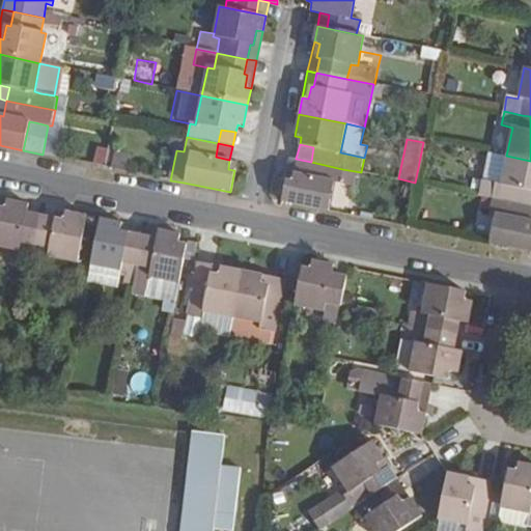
[(117,152),(114,169),(126,171),(130,155),(117,152)]
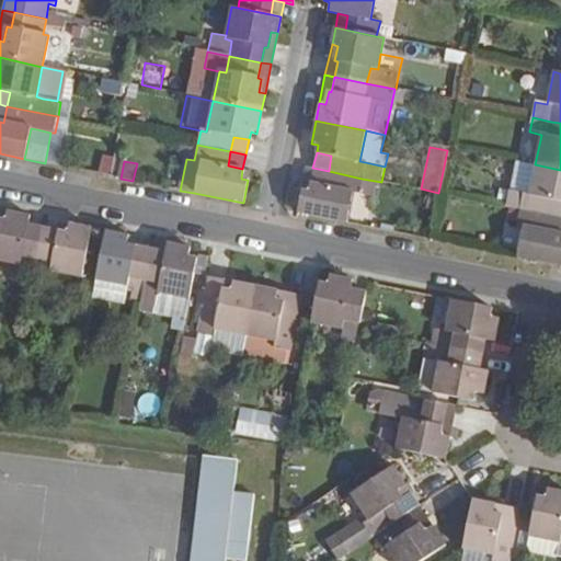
[(535,164),(516,161),(510,193),(528,197),(535,164)]
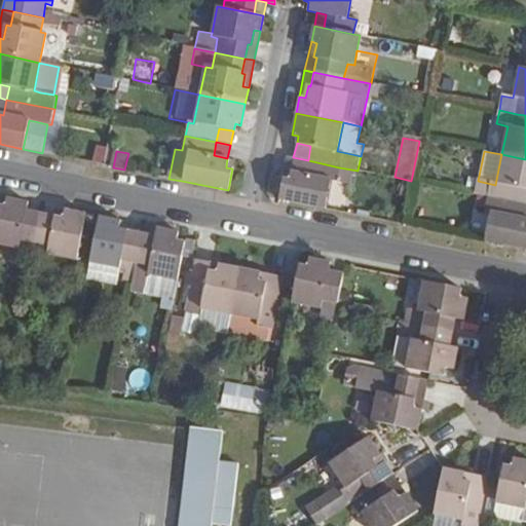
[(525,159),(501,154),(495,185),(478,181),(475,194),(485,195),(516,202),(519,189),(525,190),(525,159)]
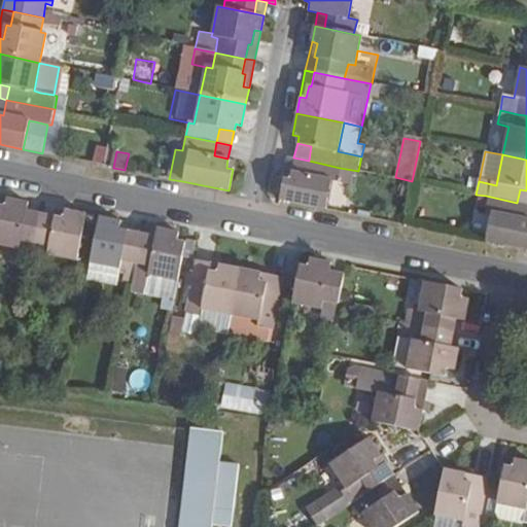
[(309,161),(293,157),(291,172),(306,175),(309,161)]
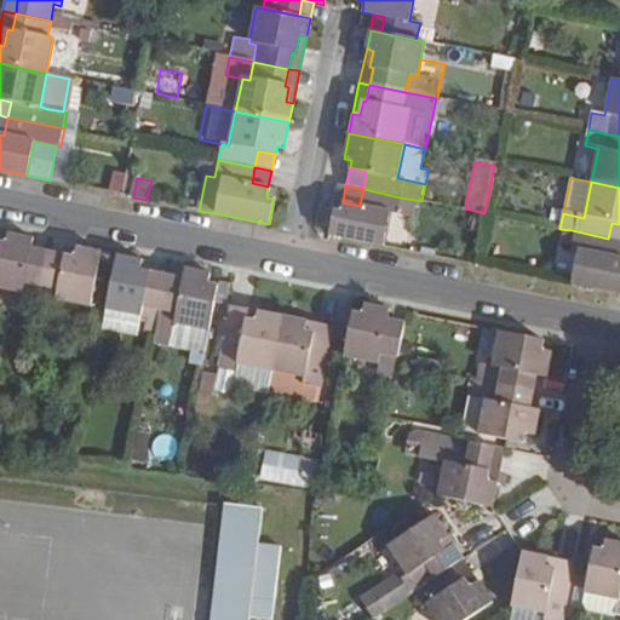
[(333,210),(328,236),(383,247),(391,212),(396,213),(400,197),(363,189),(360,206),(343,202),(340,212),(333,210)]
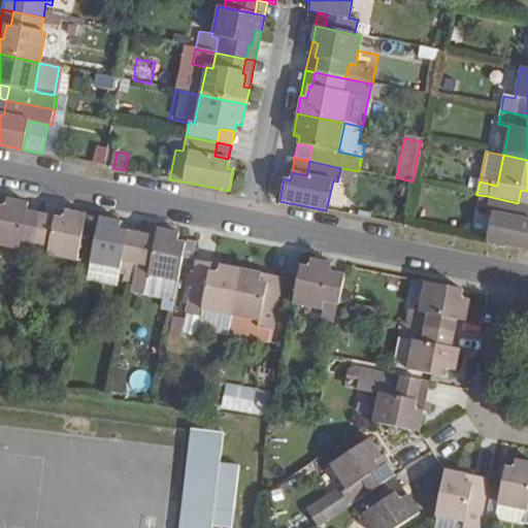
[(359,171),(340,168),(337,182),(357,185),(359,171)]
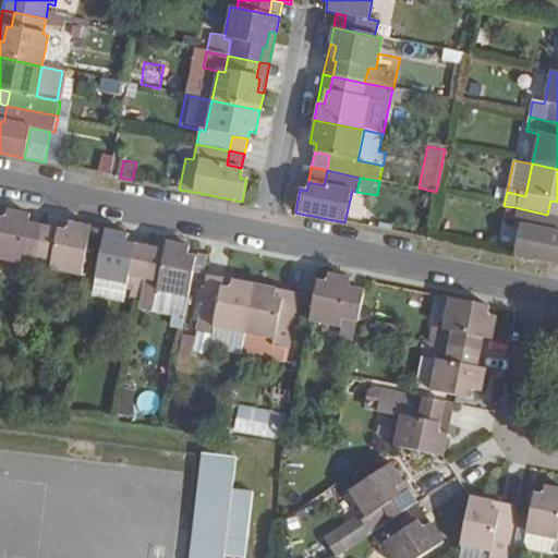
[(557,202),(550,201),(547,215),(557,216),(557,202)]
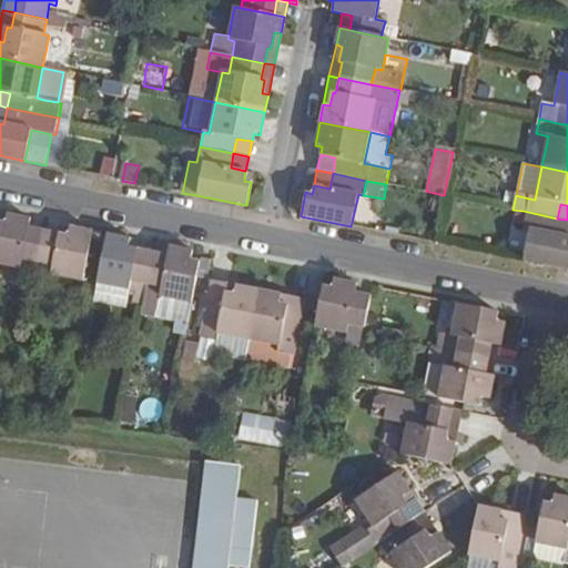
[(567,235),(554,233),(557,219),(524,211),(520,226),(529,227),(523,261),(567,270),(567,235)]
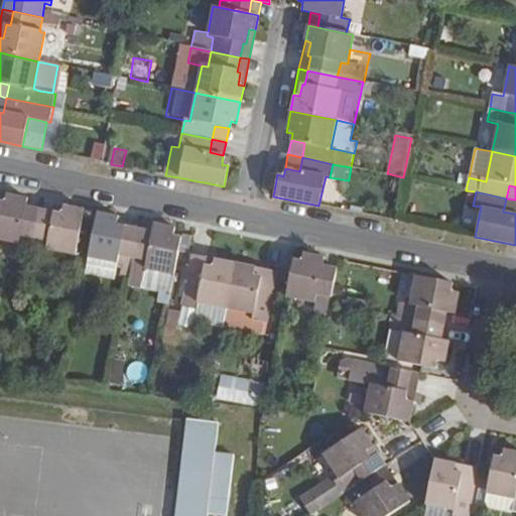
[(31,247),(33,239),(38,211),(25,208),(26,200),(6,196),(5,204),(0,202),(0,240),(18,245),(31,247)]
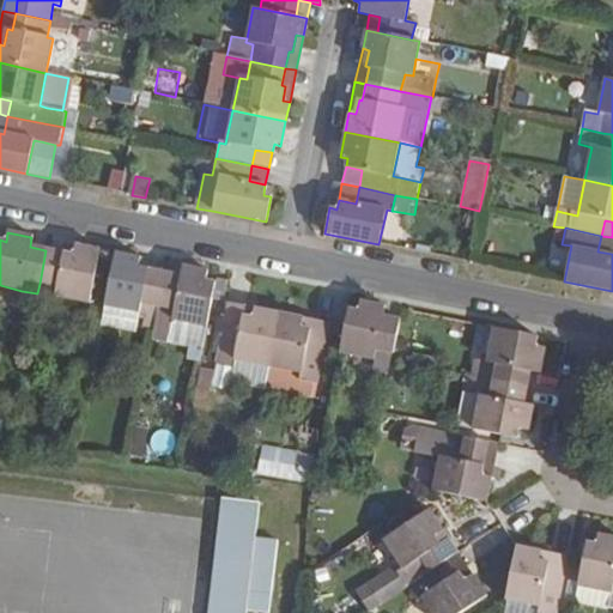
[(612,237),(601,236),(598,252),(612,254),(612,237)]
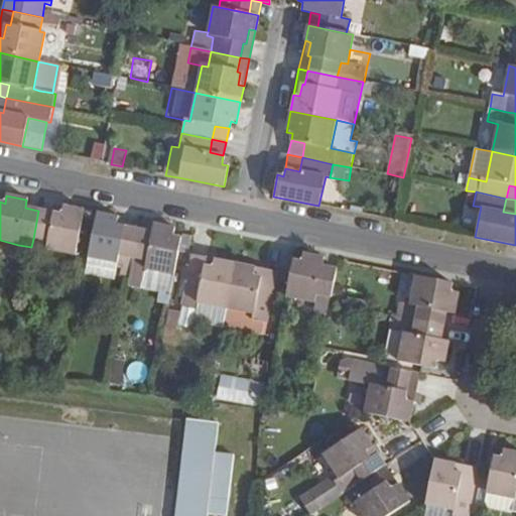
[(61,207),(61,214),(38,211),(33,239),(31,247),(45,250),(75,256),(82,218),(84,211),(61,207)]
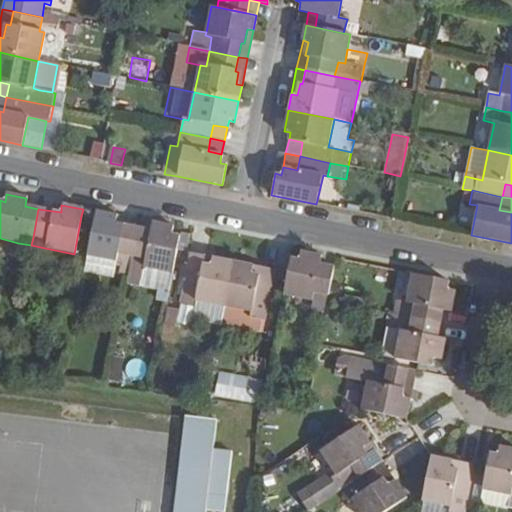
[(117,216),(97,212),(94,220),(88,257),(116,262),(120,263),(118,275),(127,277),(131,257),(137,228),(116,224),(117,216)]
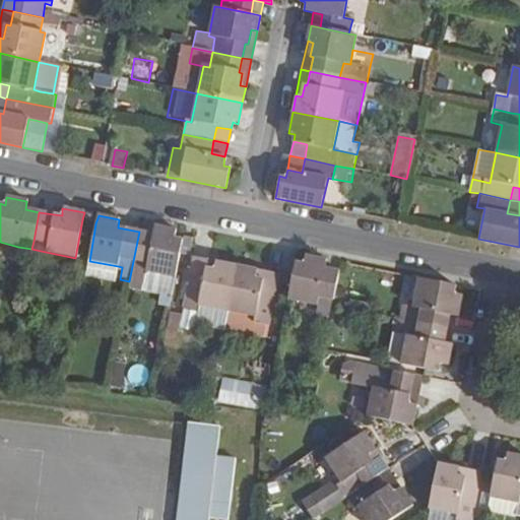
[(154,226),(153,235),(139,232),(133,261),(129,281),(135,282),(136,281),(137,281),(139,270),(146,272),(175,277),(180,254),(182,240),(174,239),(176,231),(154,226)]
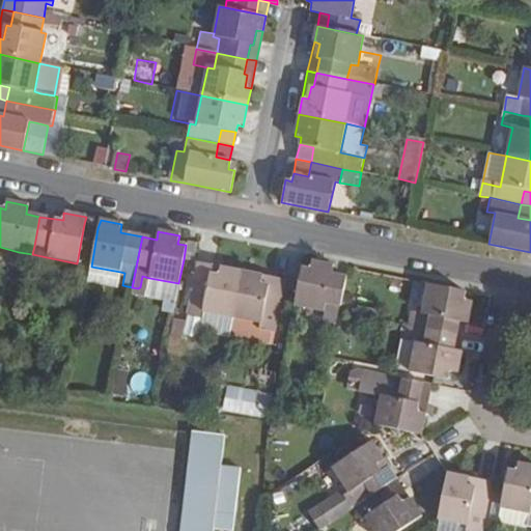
[(326,304),(340,307),(345,277),(332,274),(333,266),(311,261),(310,269),(301,268),(299,282),(295,306),(324,312),(326,304)]
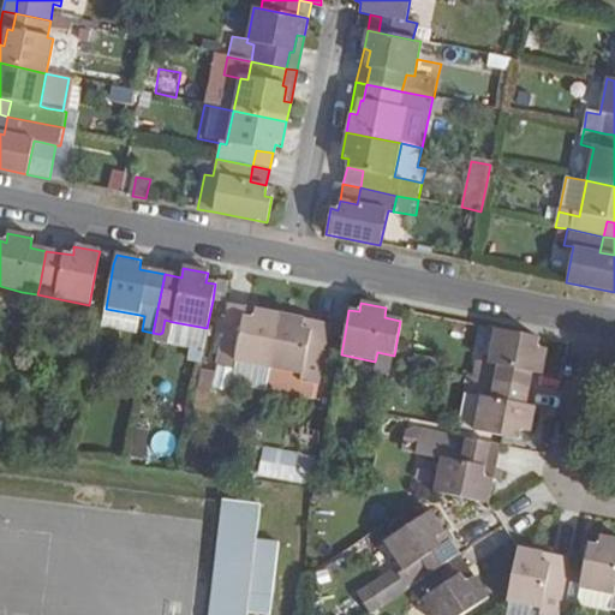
[(236,360),(269,368),(280,314),(228,304),(216,365),(210,394),(228,396),(231,386),(236,360)]
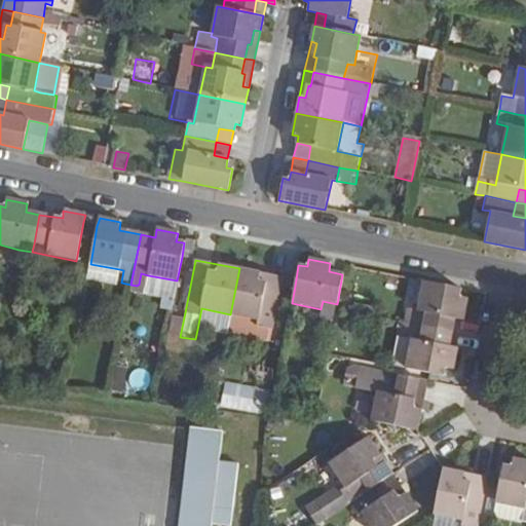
[(282,277),(239,268),(230,314),(257,321),(256,326),(271,330),(282,277)]
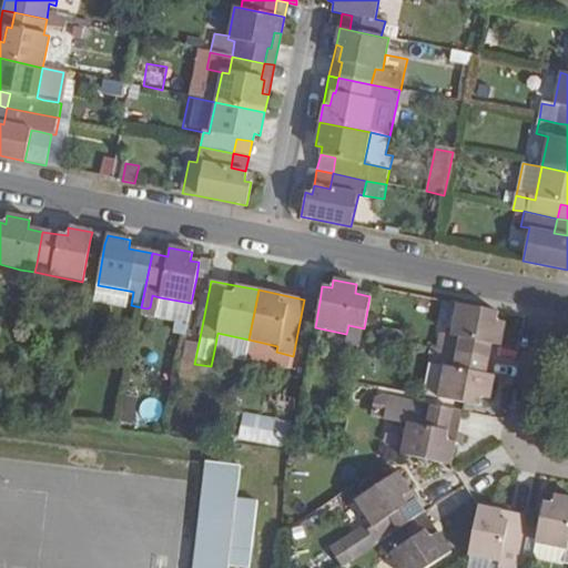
[(188,323),(191,303),(160,297),(152,295),(150,307),(149,307),(148,311),(158,317),(188,323)]
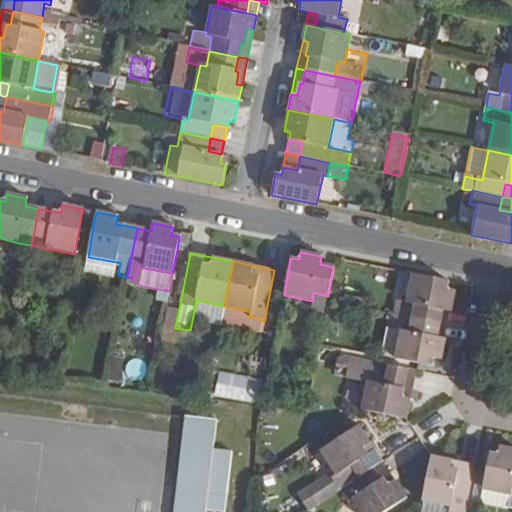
[(448,289),(449,282),(411,274),(405,302),(397,300),(394,315),(411,319),(440,324),(444,310),(451,312),(456,290),(448,289)]
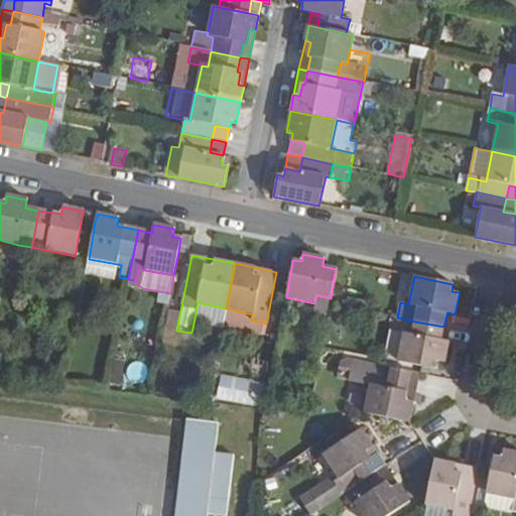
[(331,298),(316,295),(314,303),(315,303),(313,313),(327,316),(330,304),(331,298)]
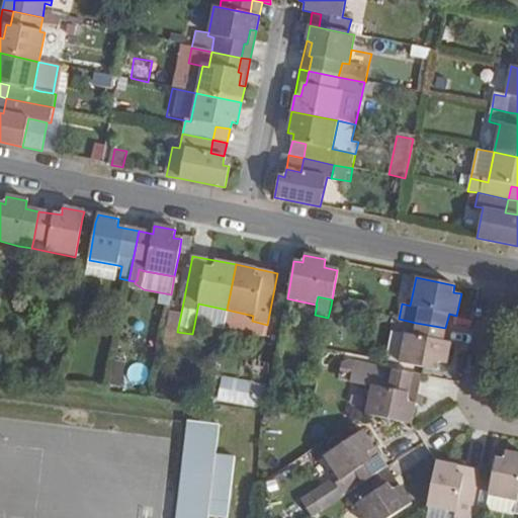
[(223,326),(227,310),(198,304),(194,325),(222,331),(223,326)]
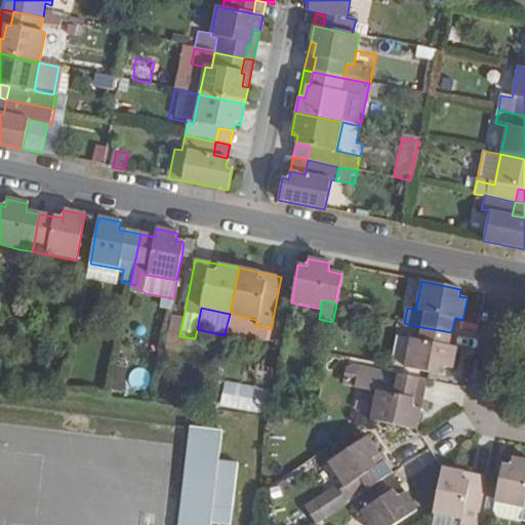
[(270,338),(271,329),(255,325),(256,320),(230,314),(226,330),(270,338)]
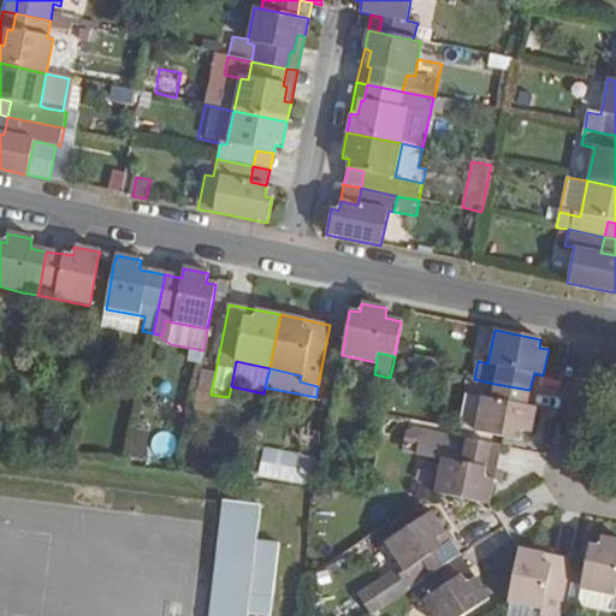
[(462,394),(481,397),(474,433),(502,438),(520,442),(521,431),(532,433),(537,409),(527,407),(529,390),(495,384),(474,379),(466,377),(462,394)]
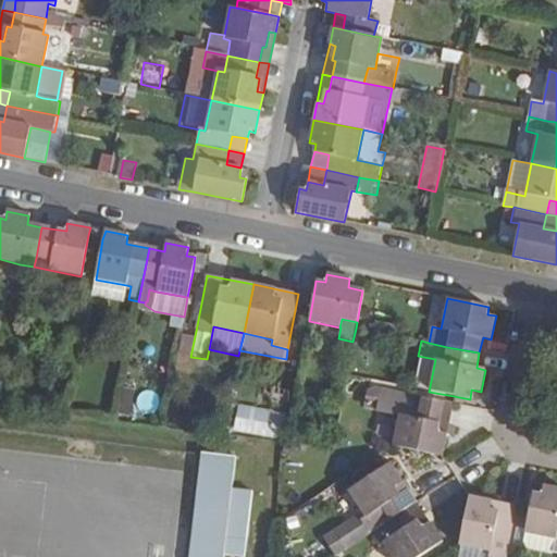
[(435,359),(418,356),(412,387),(429,392),(435,359)]
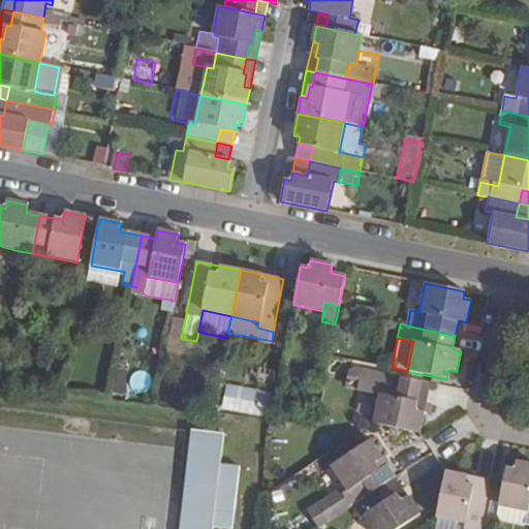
[(356,392),(362,369),(358,369),(348,371),(344,389),(356,392)]
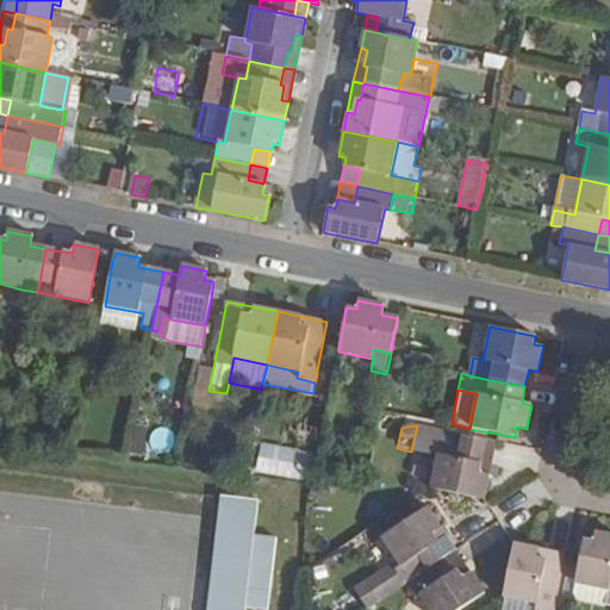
[(417,425),(411,452),(437,456),(431,489),(484,500),(490,475),(481,473),(489,441),(417,425)]
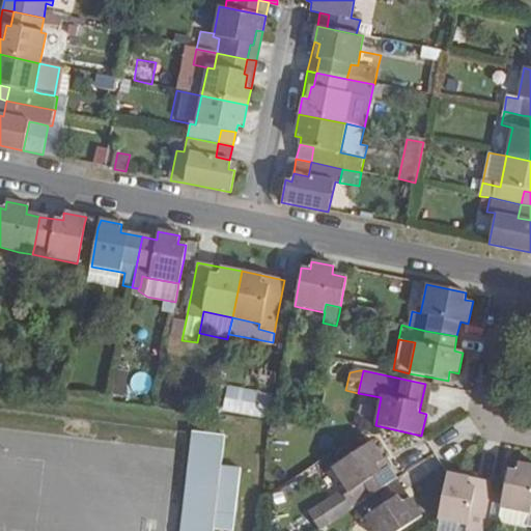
[(228,390),(224,410),(247,414),(251,394),(228,390)]
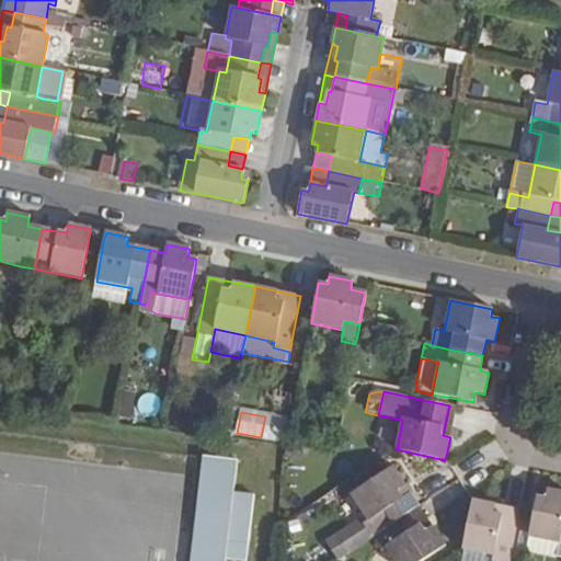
[(203,448),(190,560),(225,560),(226,552),(236,553),(247,554),(254,488),(233,485),(238,453),(203,448)]
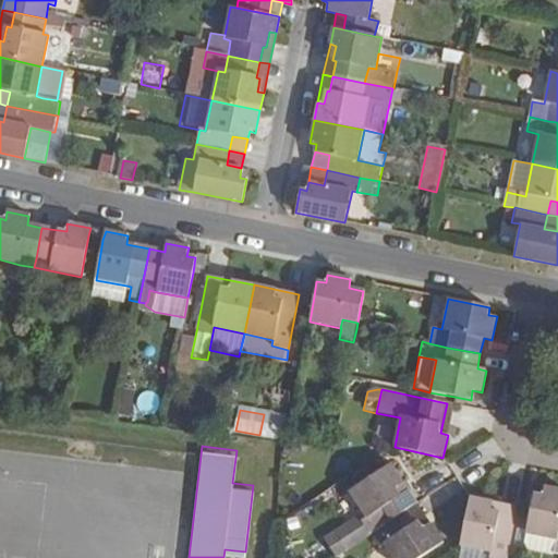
[(390,465),(348,494),(360,513),(324,538),(336,557),(368,535),(416,504),(390,465)]
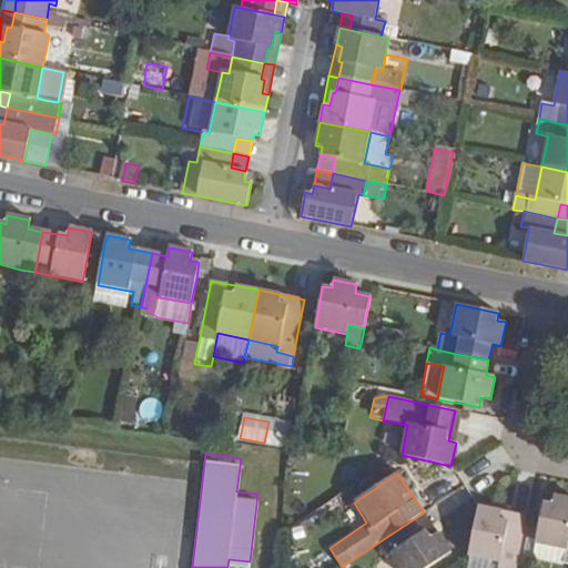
[(553,505),(544,503),(540,519),(535,543),(567,550),(567,545),(567,497),(555,495),(553,505)]
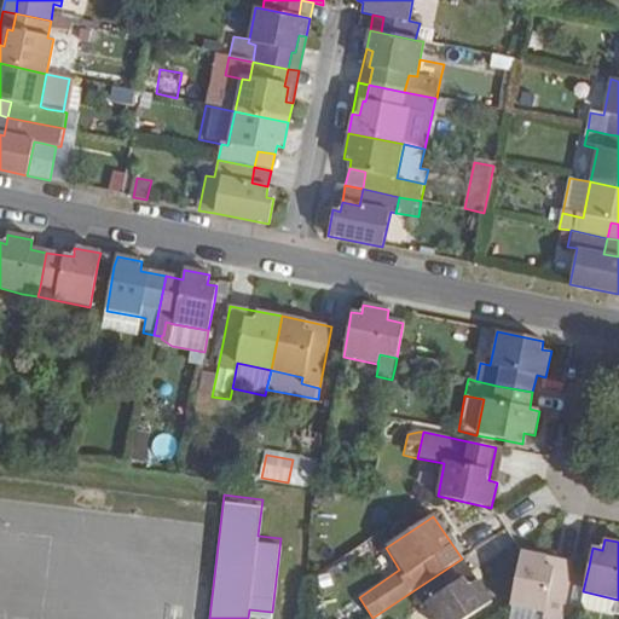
[(560,618),(573,562),(521,551),(509,607),(543,613),(541,618),(560,618)]
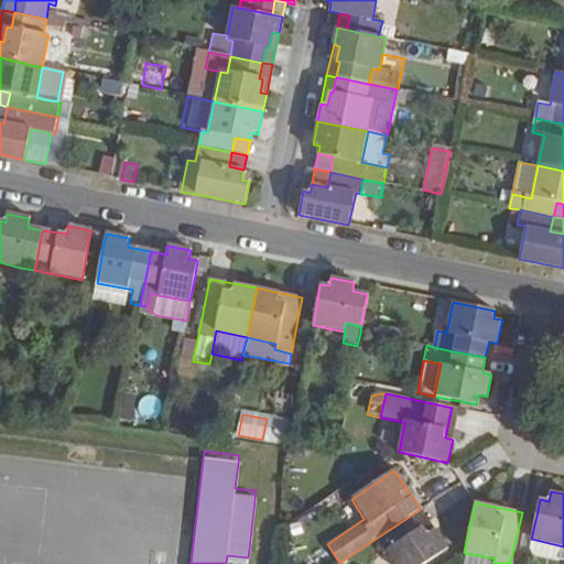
[(422,563),(447,549),(421,509),(372,541),(381,554),(388,551),(396,563),(422,563)]
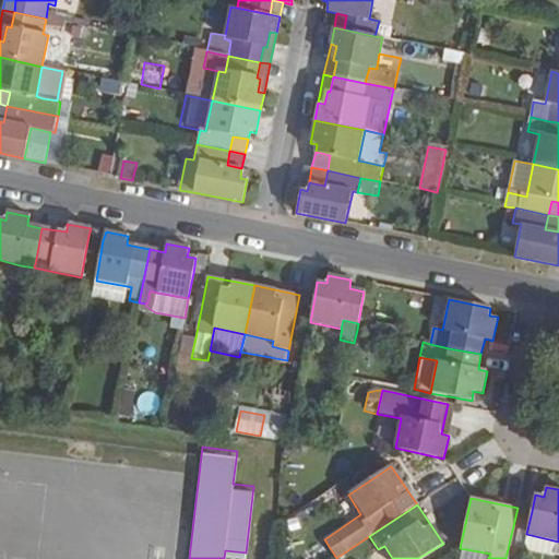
[(558,536),(558,542),(526,534),(524,549),(558,556),(558,536)]
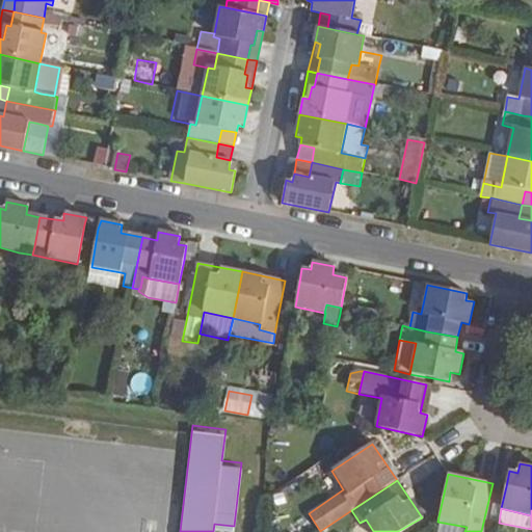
[(464,531),(467,527),(437,522),(435,531),(464,531)]
